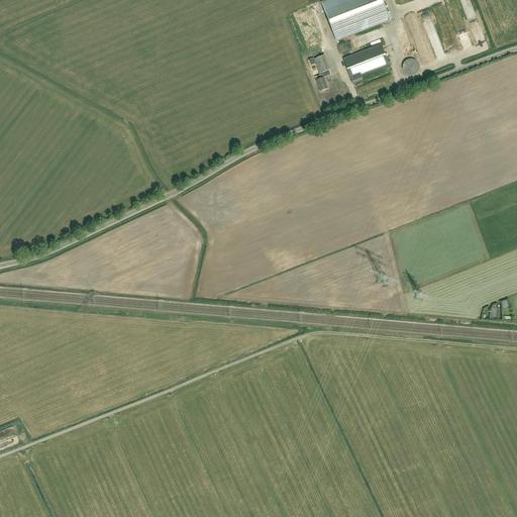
[(382,0),(325,0),(321,2),(336,41),(391,21),(382,0)]
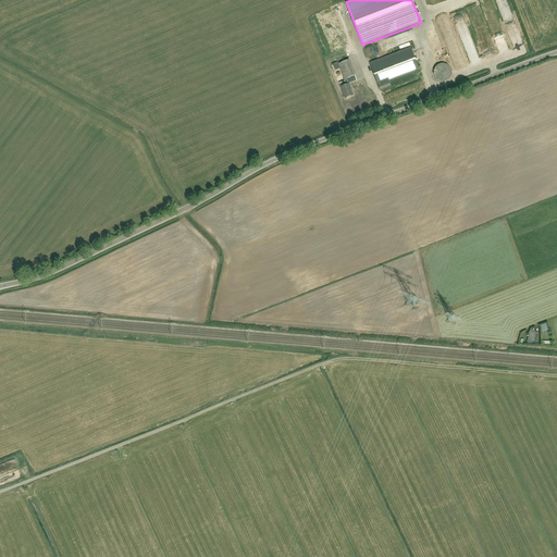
[(436,64),(447,61),(435,29),(424,33),(436,64)]
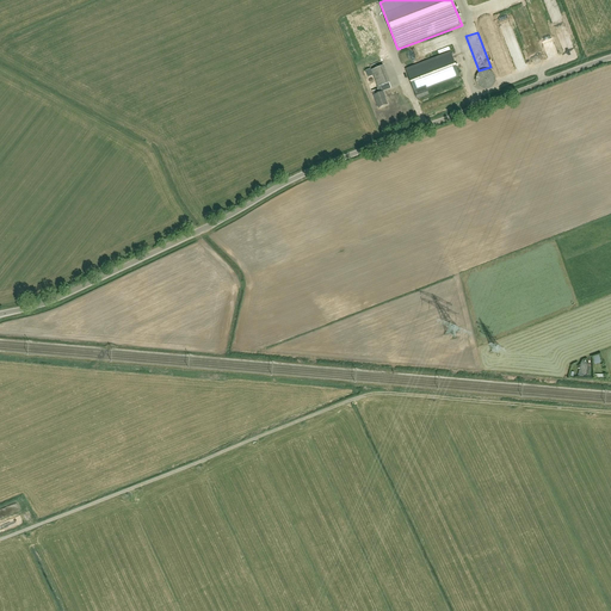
[(460,76),(450,53),(406,71),(417,99),(429,94),(426,90),(460,76)]
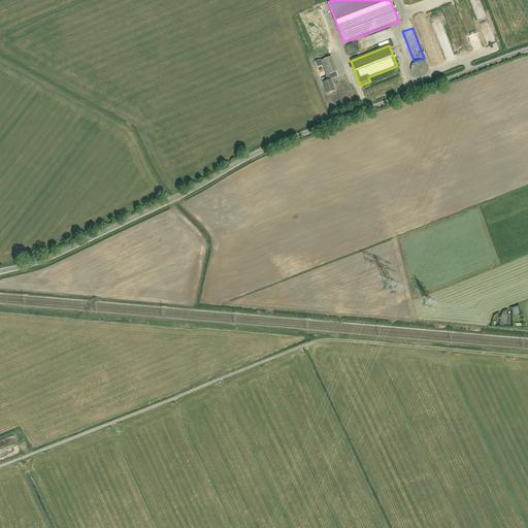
[(334,90),(328,74),(336,71),(330,57),(321,61),(326,75),(328,80),(323,83),(327,93),(334,90)]
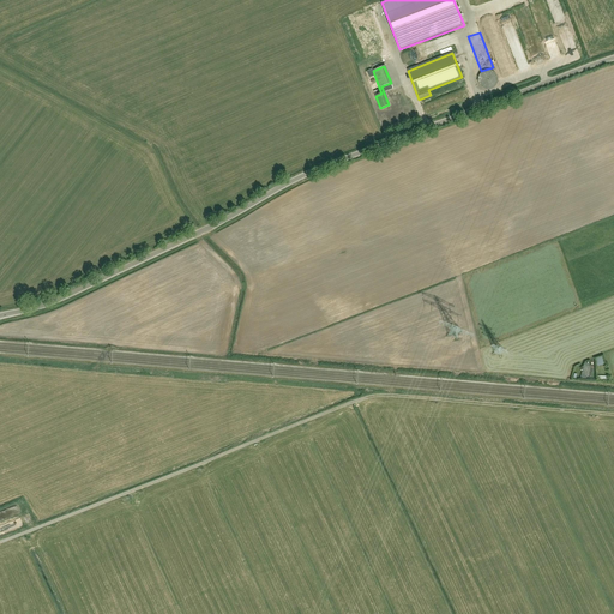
[(489,70),(488,70),(487,70),(486,71),(485,71),(483,71),(482,72),(481,73),(480,74),(480,76),(479,76),(479,77),(479,78),(479,79),(479,80),(479,82),(479,83),(479,84),(480,84),(480,85),(481,86),(482,88),(483,89),(485,89),(486,89),(487,90),(488,90),(489,90),(491,89),(492,89),(493,89),(493,88),(494,88),(494,86),(495,86),(497,85),(497,84),(498,83),(498,82),(498,80),(498,79),(498,78),(498,77),(497,76),(497,74),(495,73),(494,72),(493,71),(492,71),(491,71),(489,70)]
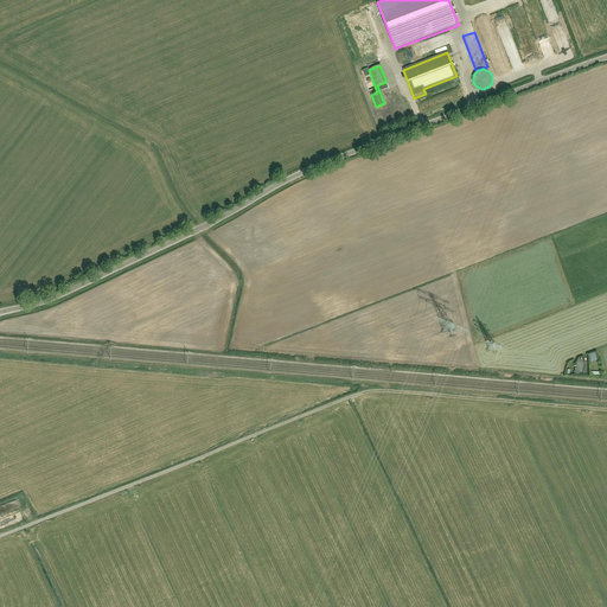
[(461,89),(430,97),(433,107),(465,98),(461,89)]
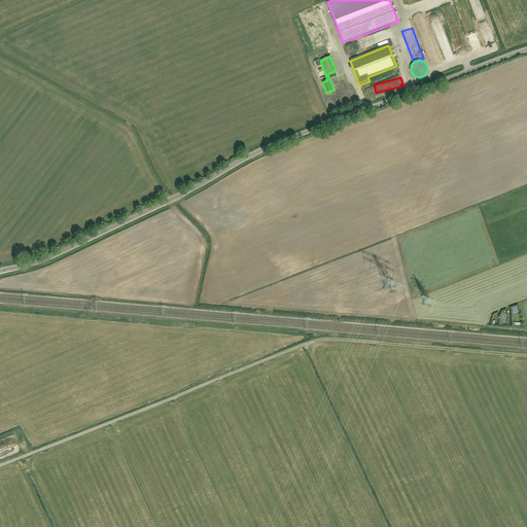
[(364,92),(366,98),(374,95),(372,89),(364,92)]
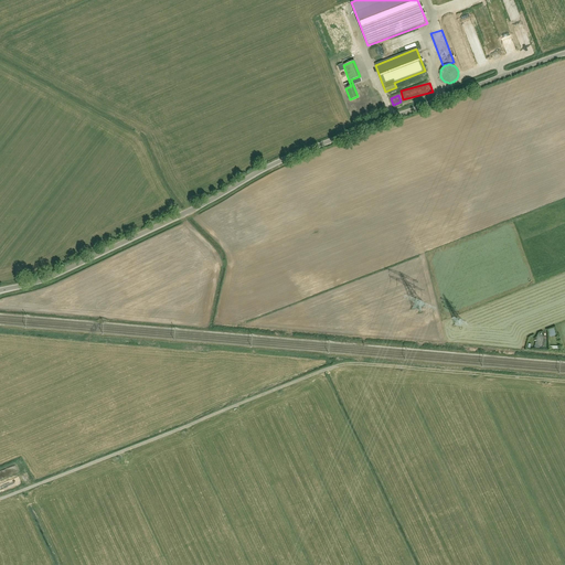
[(545,345),(543,336),(536,337),(537,345),(534,345),(535,350),(539,350),(539,347),(545,345)]
